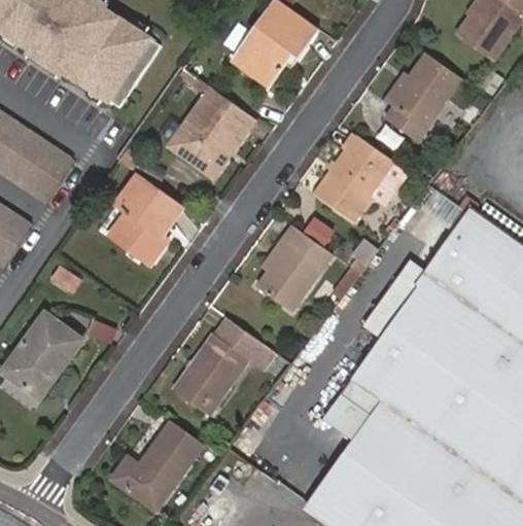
[(0,26),(32,47),(63,67),(102,93),(119,104),(161,42),(103,4),(96,0),(0,0),(0,26)]
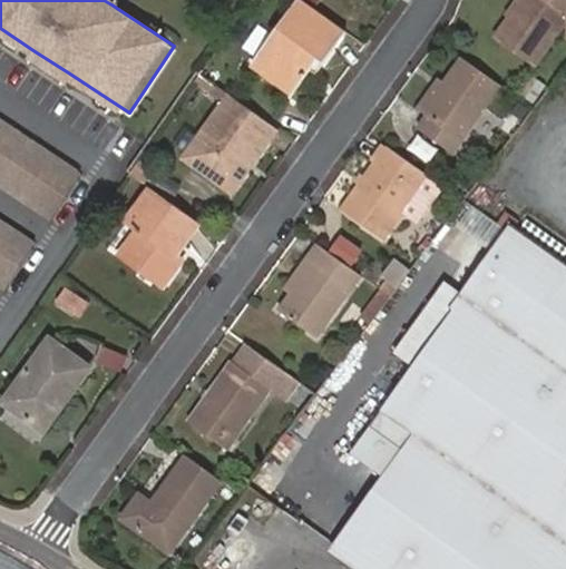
[(341,32),(294,0),(289,0),(247,62),(289,91),(305,68),(314,58),(320,62),(341,32)]
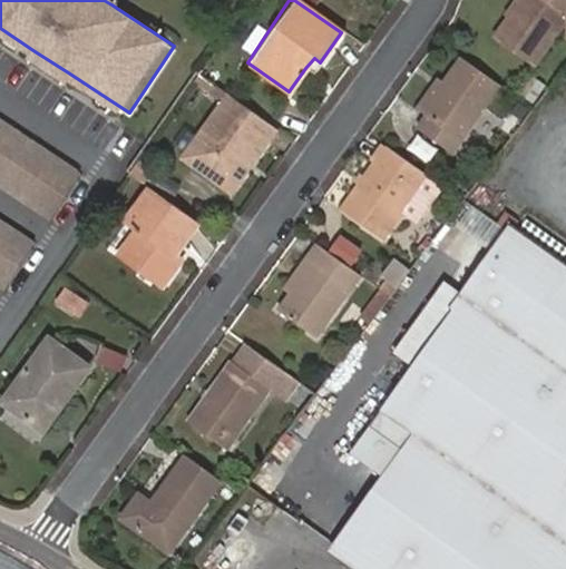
[(528,64),(565,11),(565,0),(514,0),(489,36),(528,64)]
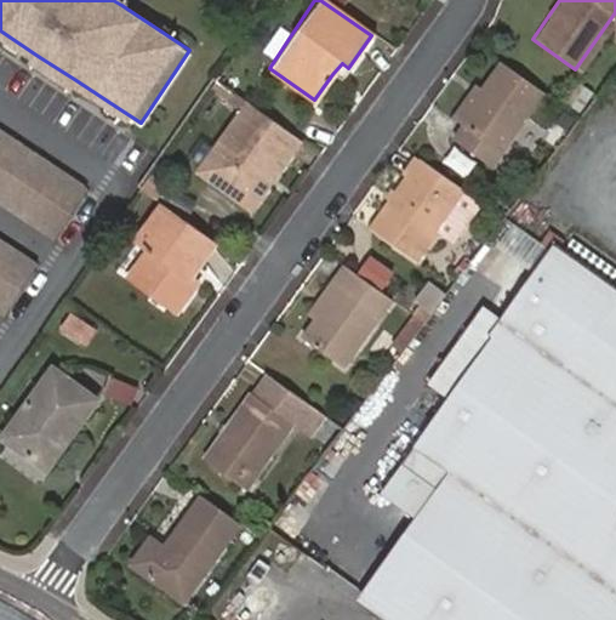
[(74,79),(38,56),(32,64),(68,87),(74,79)]
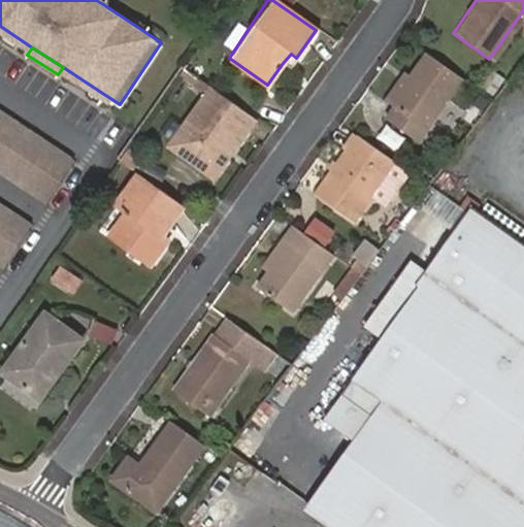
[(420,138),(463,76),(428,50),(413,72),(392,101),(396,104),(388,116),(420,138)]
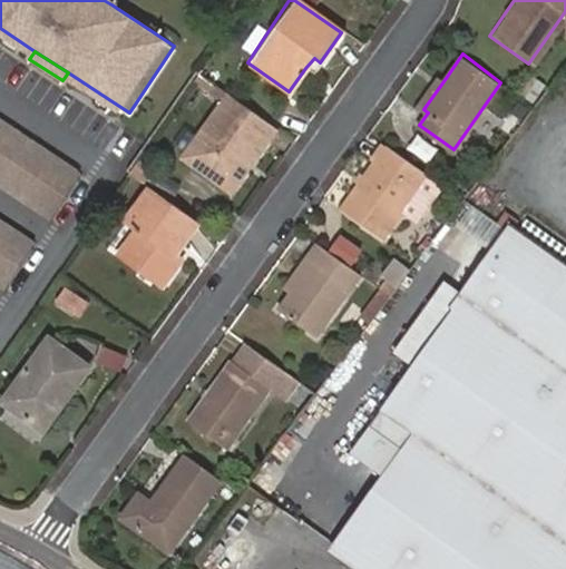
[(314,58),(305,68),(312,72),(320,62),(314,58)]
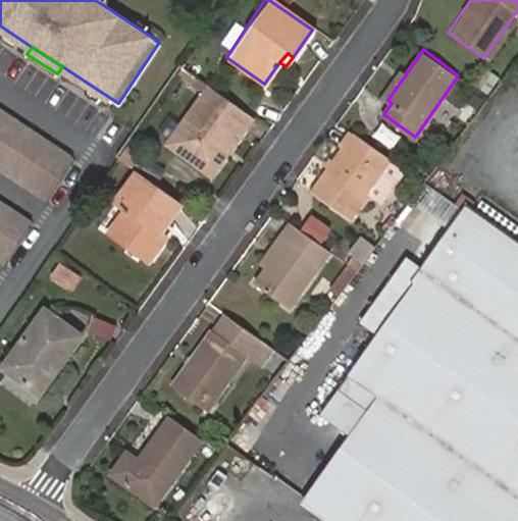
[(469,85),(482,93),(494,76),(480,67),(469,85)]
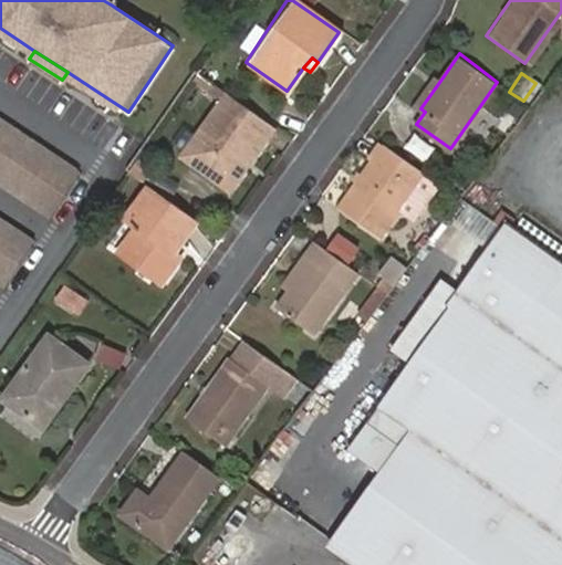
[(416,106),(420,108),(443,77),(438,75),(416,106)]
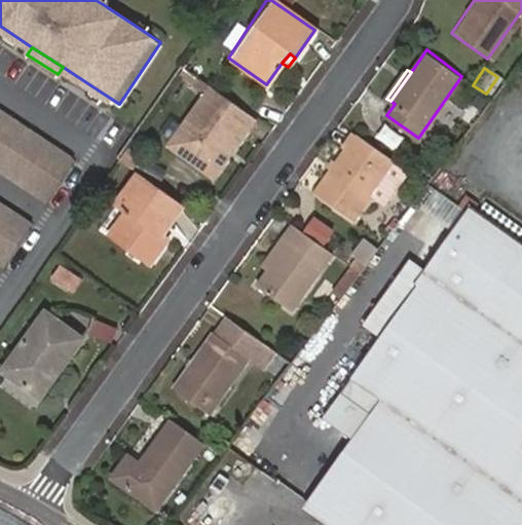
[(249,118),(203,87),(162,145),(208,178),(222,157),(217,154),(223,145),(228,149),(249,118)]
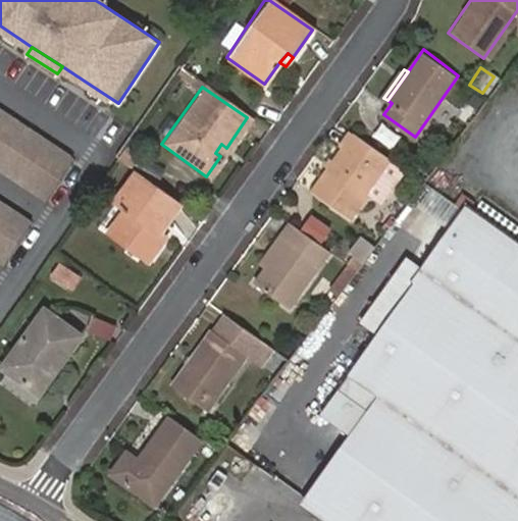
[(73,157),(0,108),(0,169),(45,199),(73,157)]
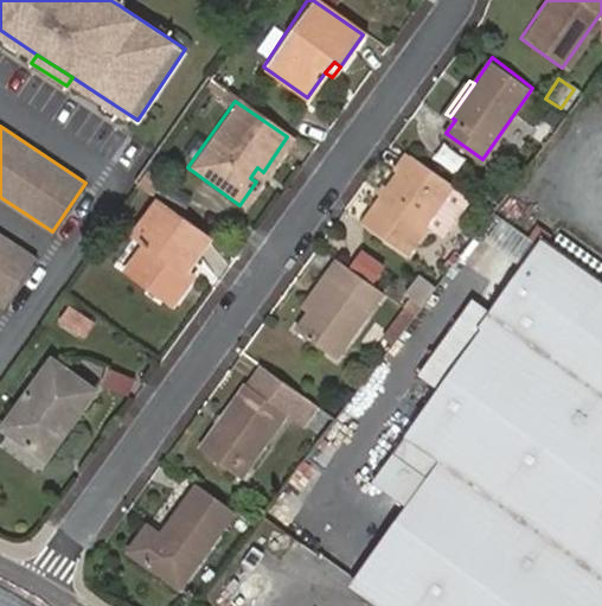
[(408,252),(455,184),(411,153),(365,219),(408,252)]
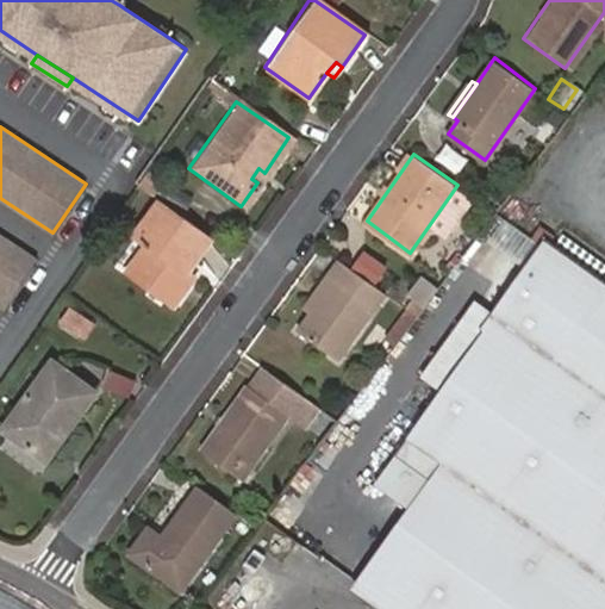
[(257,182),(264,173),(259,168),(251,179),(257,182)]
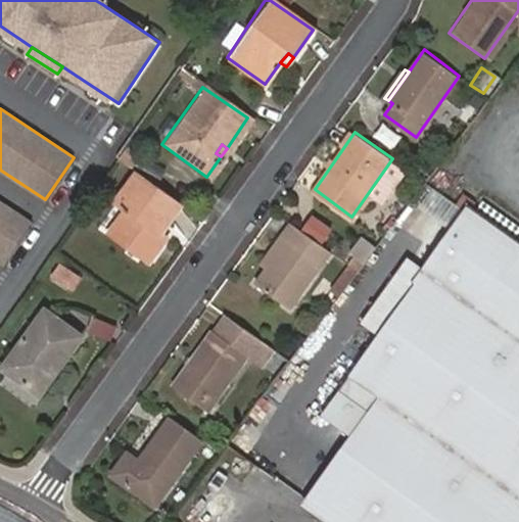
[(176,205),(131,175),(110,203),(120,210),(102,235),(142,263),(161,238),(155,234),(176,205)]
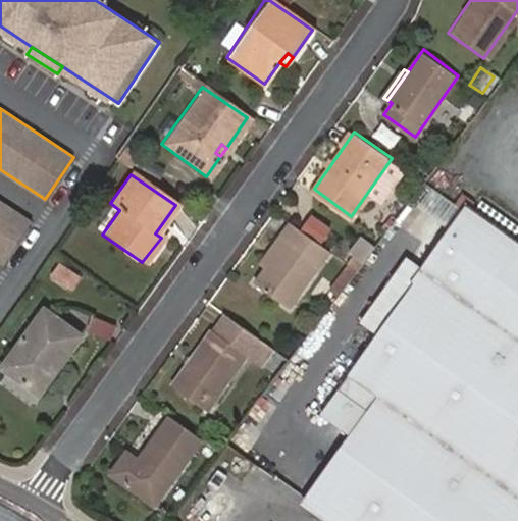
[(31,221),(0,202),(0,262),(3,264),(31,221)]
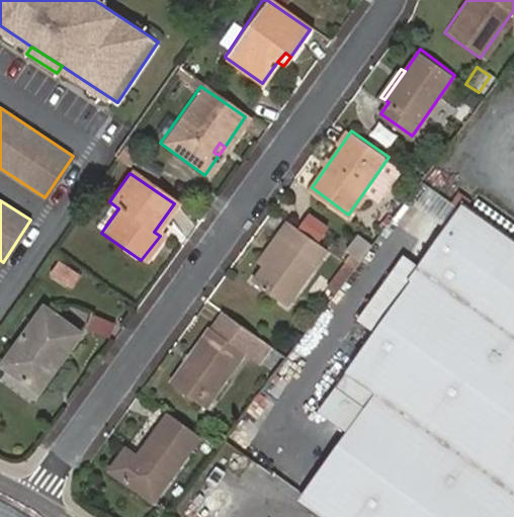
[(513,516),(513,241),(459,202),(405,278),(409,281),(344,371),(374,394),(297,500),(322,516),(513,516)]
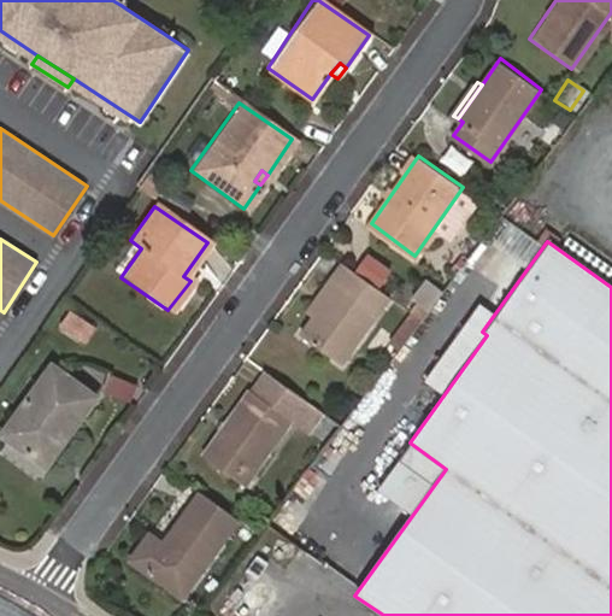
[(343,363),(392,295),(345,263),(333,280),(340,283),(316,316),(302,335),(343,363)]
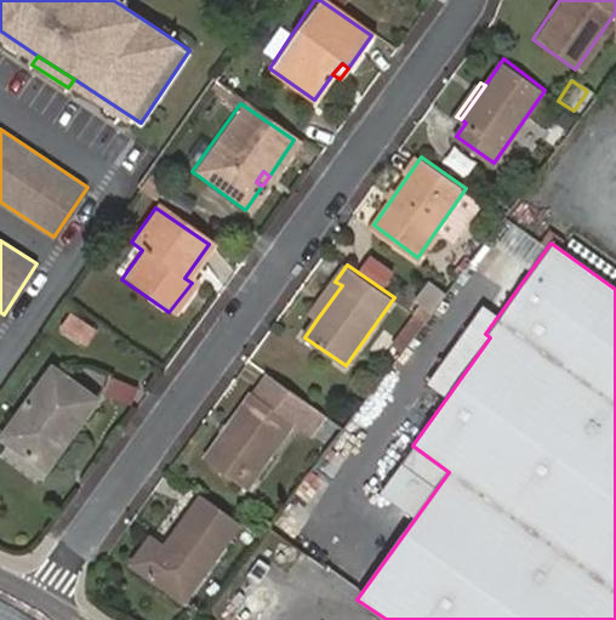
[(313,313),(318,318),(342,285),(335,282),(313,313)]
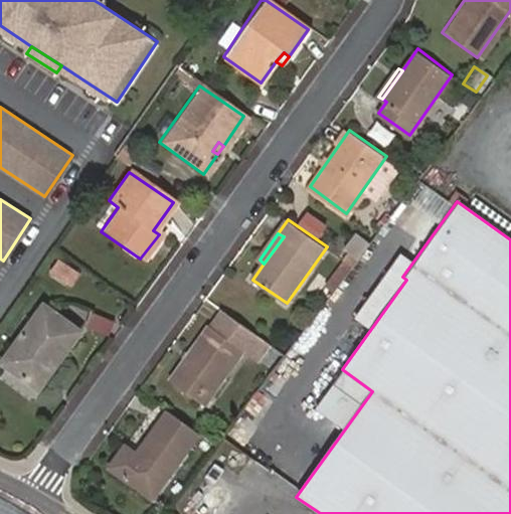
[(51,255),(41,273),(64,286),(74,270),(51,255)]
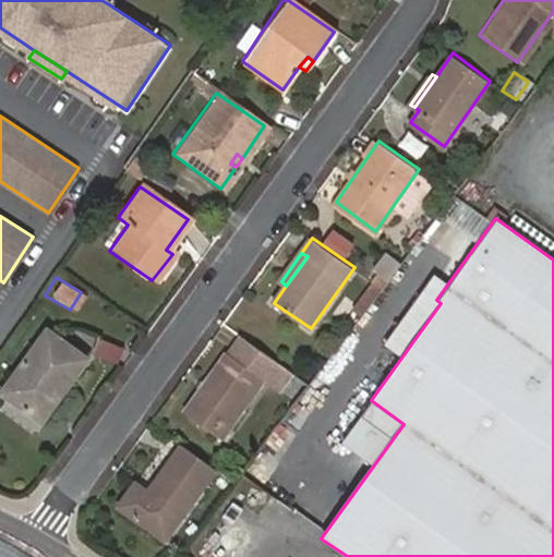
[(45,328),(0,389),(0,391),(38,419),(83,356),(45,328)]
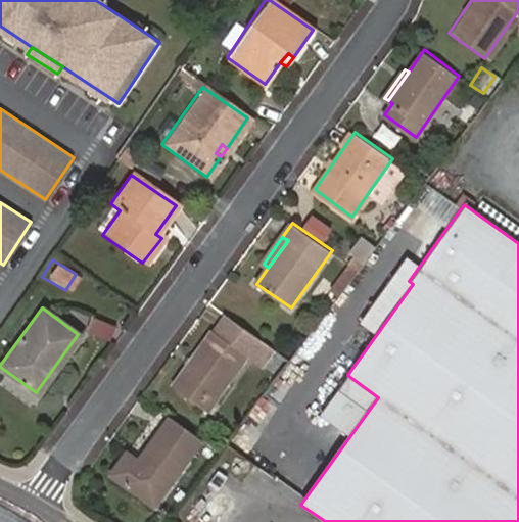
[(215,330),(177,380),(213,407),(249,354),(215,330)]
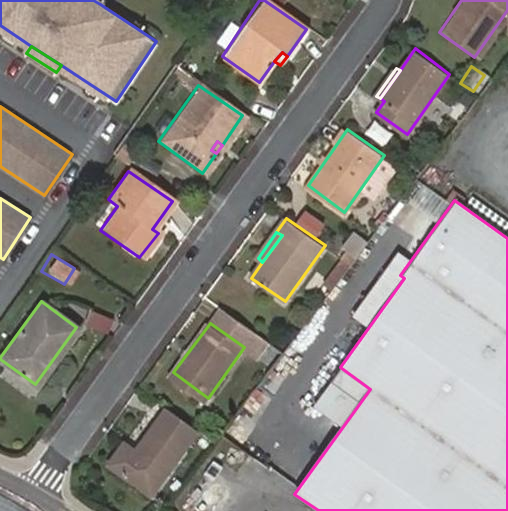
[(155,490),(199,428),(167,404),(138,445),(128,438),(112,459),(155,490)]
